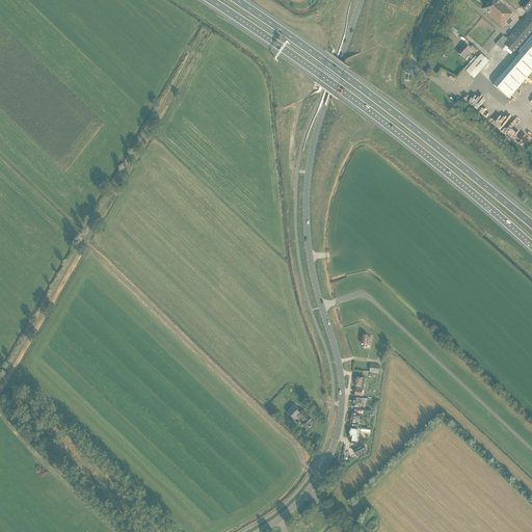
[(488,17),(500,2),(497,0),(490,0),(482,10),(486,12),(485,15),(488,17)]
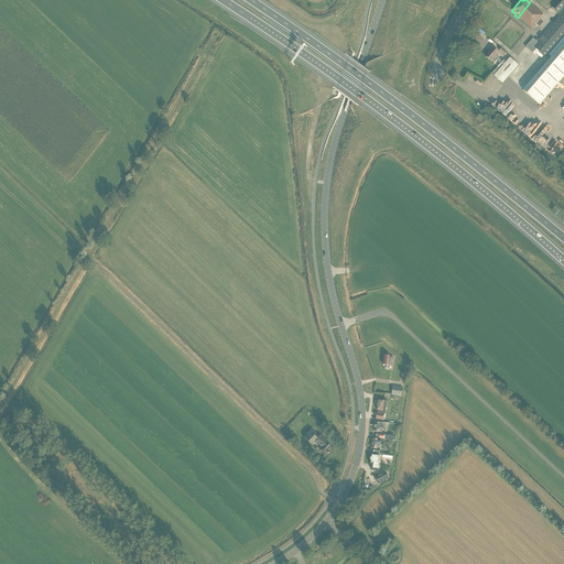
[(557,12),(563,6),(563,2),(561,0),(557,0),(552,7),(557,12)]
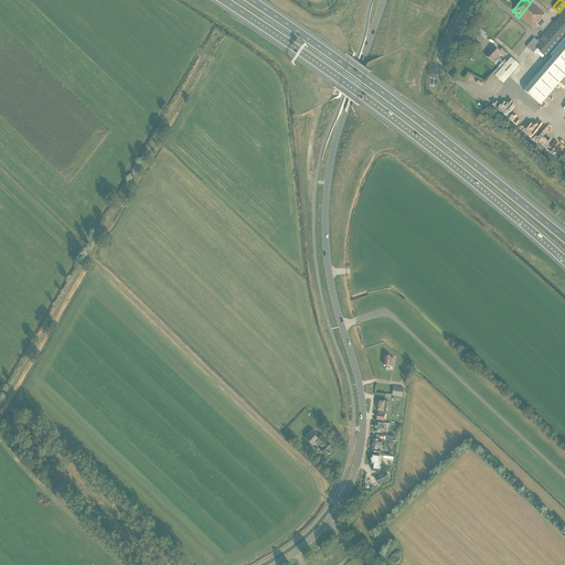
[(544,14),(531,2),(519,18),(533,29),(536,24),(540,28),(545,22),(541,19),(544,14)]
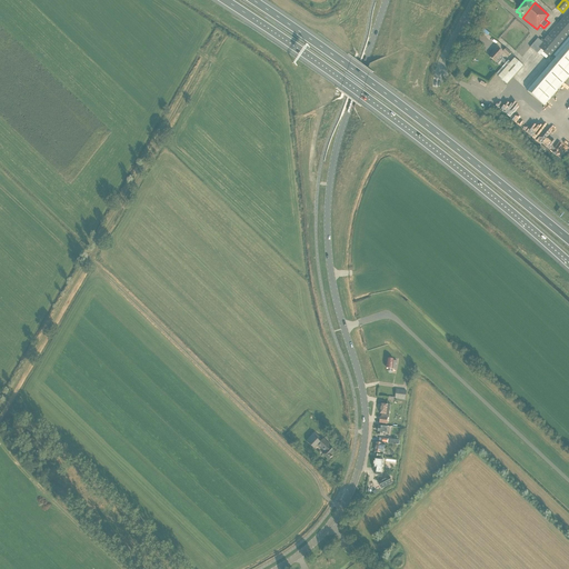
[(530,47),(538,53),(540,56),(542,53),(546,56),(547,55),(551,58),(552,55),(568,36),(568,11),(542,42),(538,39),(530,47)]
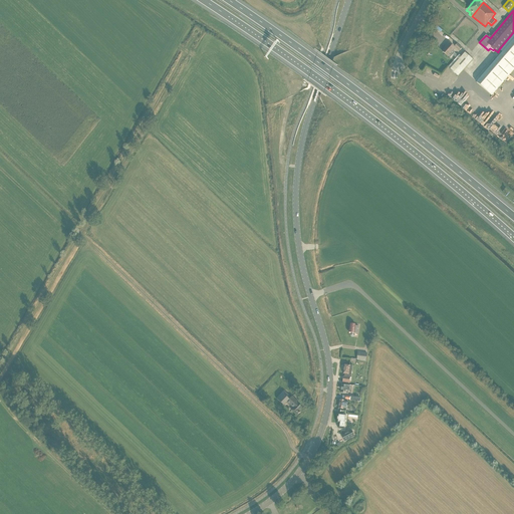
[(476,82),(492,96),(513,69),(513,32),(499,49),(502,52),(476,82)]
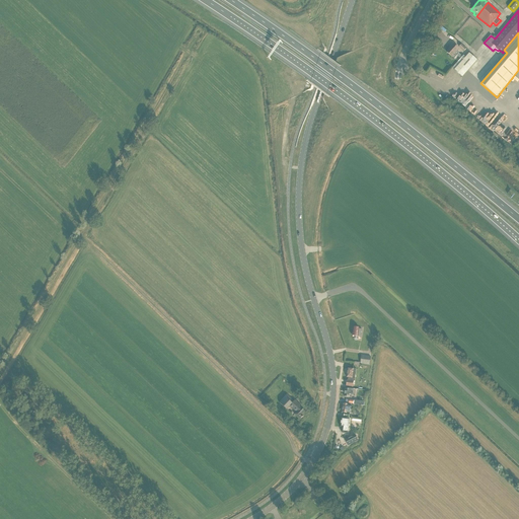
[(447,52),(451,56),(454,59),(457,56),(460,59),(462,61),(465,57),(463,56),(462,57),(458,54),(459,53),(457,51),(459,49),(453,44),(447,52)]
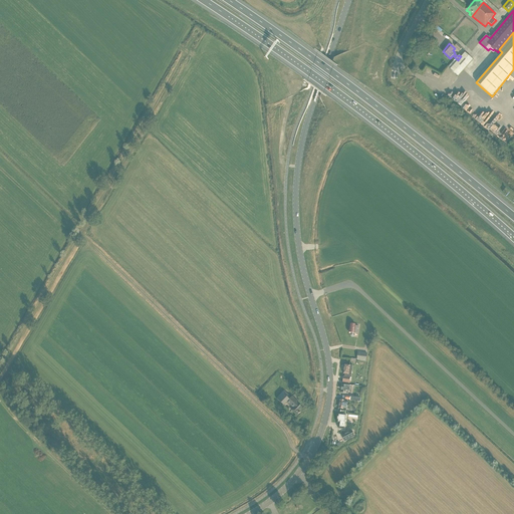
[(450,69),(458,76),(473,59),(465,52),(461,56),(458,60),(456,63),(453,60),(448,67),(450,69)]
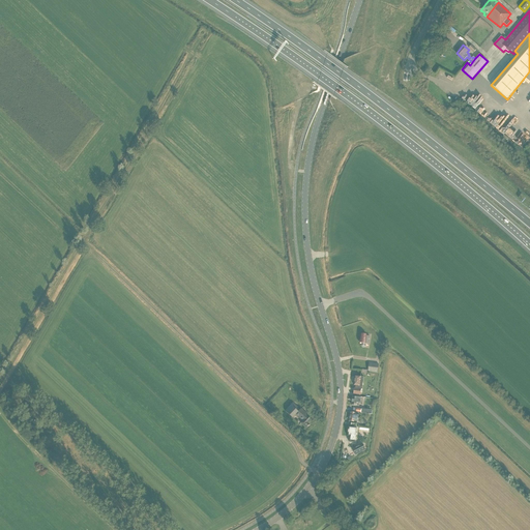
[(280,84),(275,89),(282,93),(286,88),(280,84)]
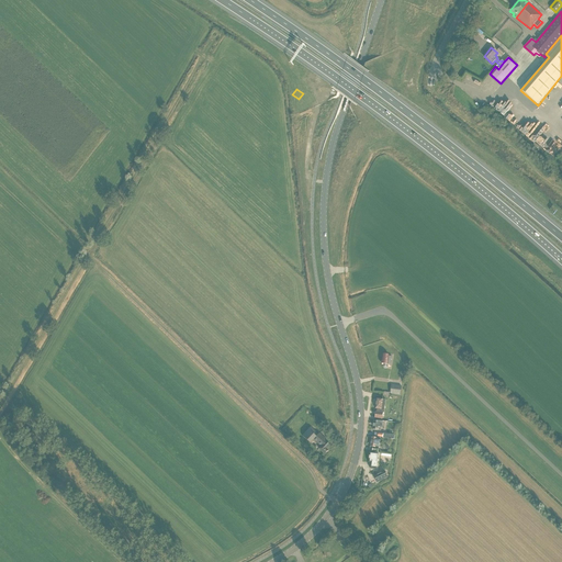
[(502,114),(510,103),(506,100),(505,102),(504,101),(497,109),(499,111),(498,112),(502,114)]
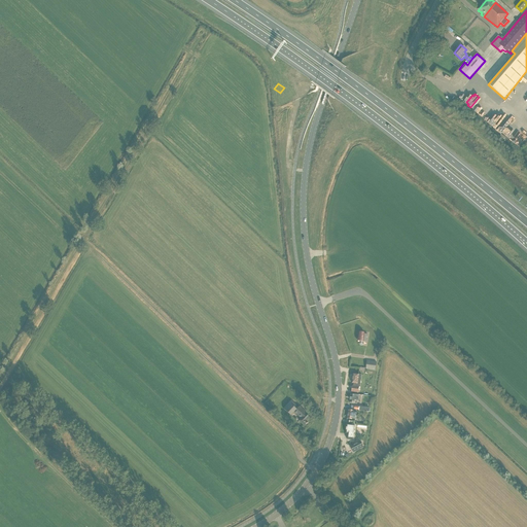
[(483,115),(487,110),(486,109),(488,106),(485,103),(486,101),(482,98),(475,107),(479,110),(480,109),(483,111),(481,114),(483,115)]
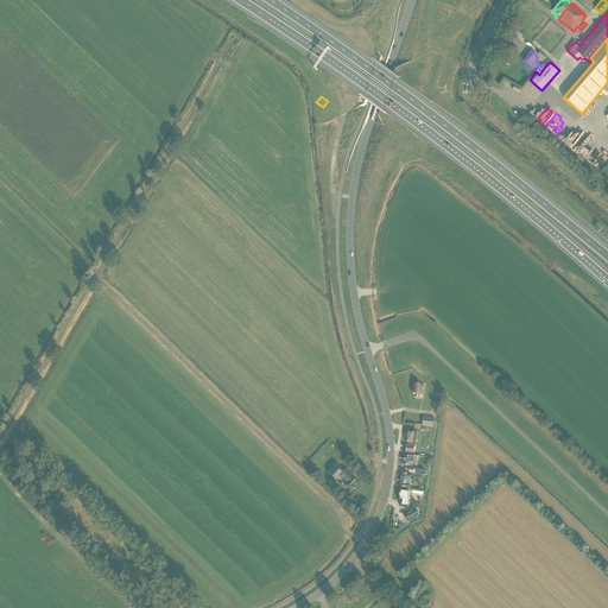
[(564,130),(561,134),(567,141),(574,134),(568,127),(564,130)]
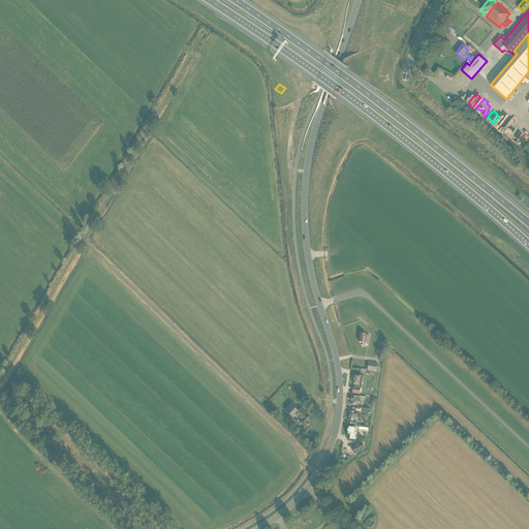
[(503,114),(495,126),(498,128),(503,122),(505,123),(509,118),(503,114)]
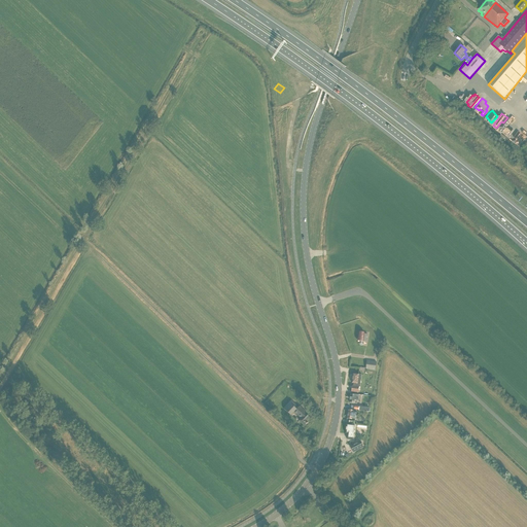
[(364,334),(358,332),(357,341),(359,341),(359,344),(360,346),(362,346),(363,345),(363,342),(366,342),(367,335),(364,334)]
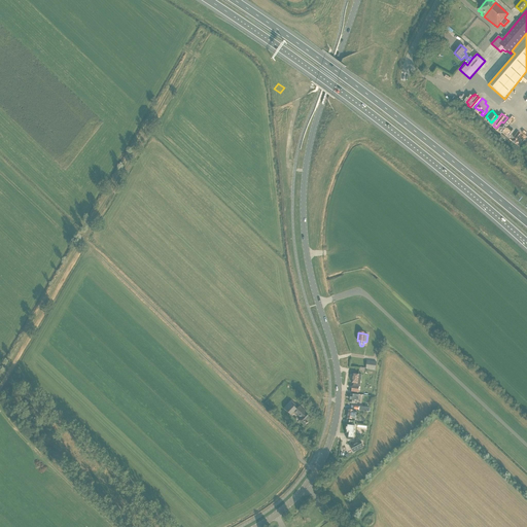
[(369,360),(367,369),(376,370),(377,361),(369,360)]
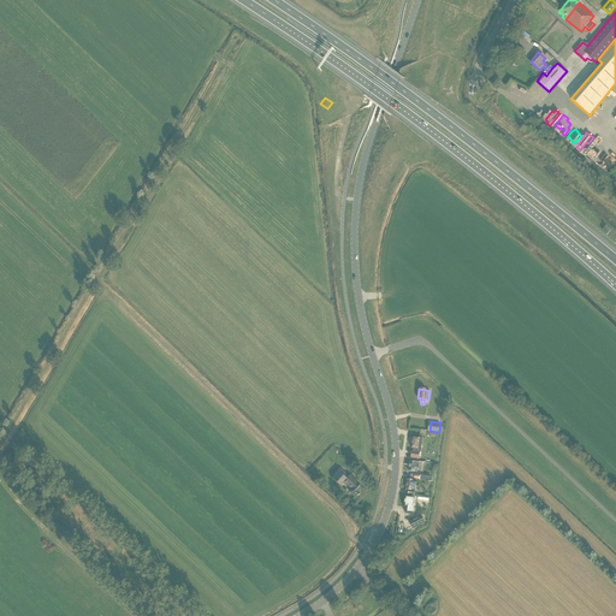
[(412,462),(410,461),(408,471),(414,472),(414,469),(419,469),(420,461),(412,461),(412,462)]
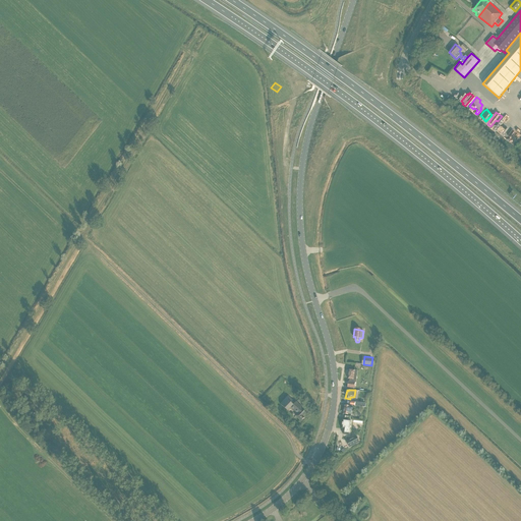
[(288,411),(291,408),(298,414),(296,416),(301,421),(304,417),(303,416),(306,413),(303,410),(303,409),(294,400),(293,401),(288,396),(280,404),(288,411)]
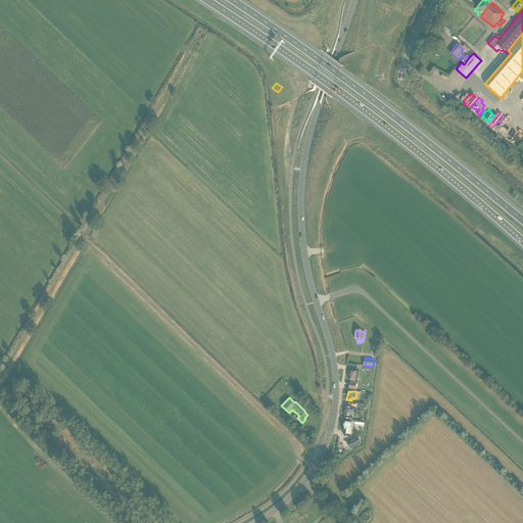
[(350,408),(346,408),(344,416),(347,416),(346,420),(351,421),(352,417),(354,408),(350,407),(350,408)]
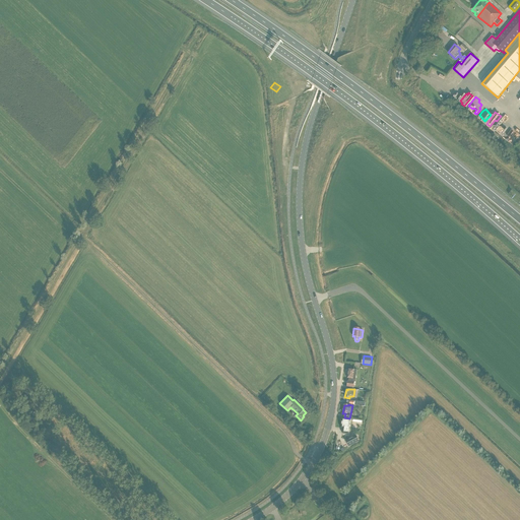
[(342,433),(348,434),(350,419),(342,418),(341,428),(343,429),(342,433)]
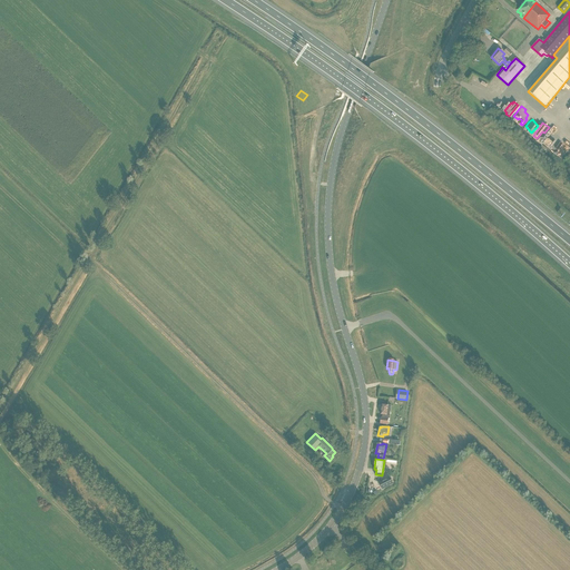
[(393,483),(390,478),(379,483),(382,489),(393,483)]
